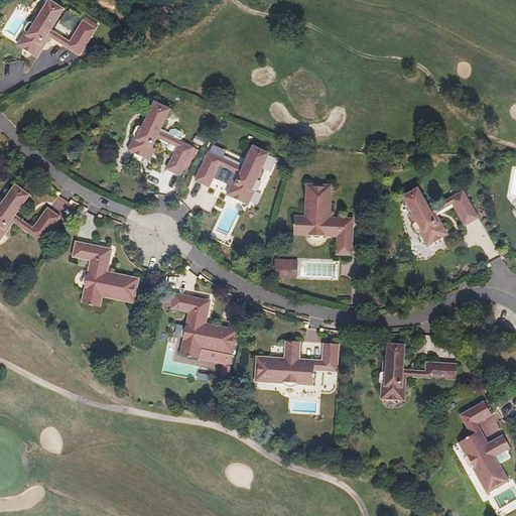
[(58,5),(49,0),(48,0),(39,15),(37,13),(31,22),(29,22),(25,29),(25,31),(26,31),(19,43),(24,46),(23,48),(32,54),(33,52),(39,55),(50,37),(47,35),(51,30),(62,12),(56,8),(58,5)]
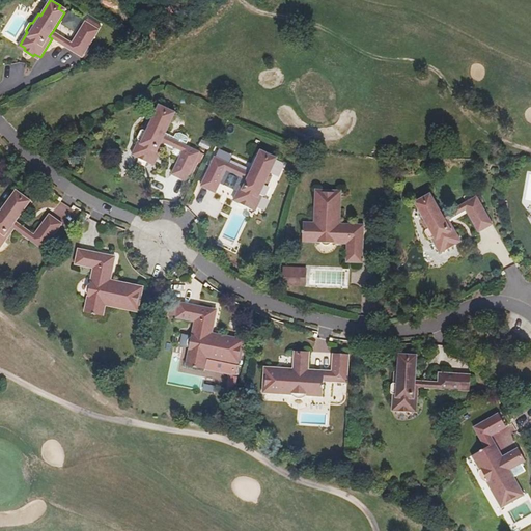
[(85,22),(72,44),(68,49),(82,57),(100,30),(85,22)]
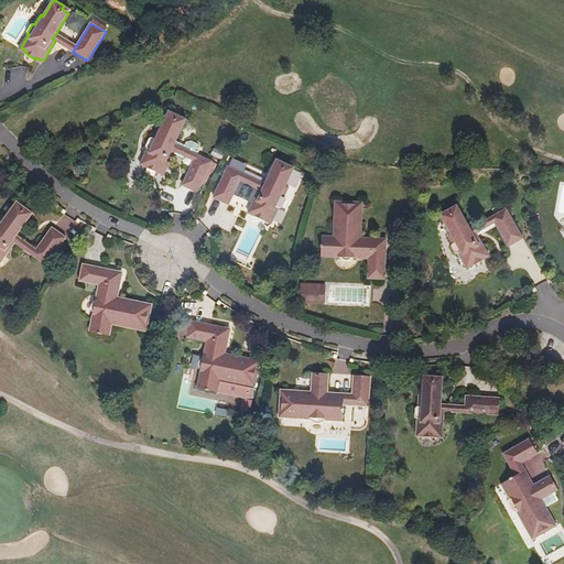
[(52,39),(55,41),(73,52),(76,46),(56,33),(52,39)]
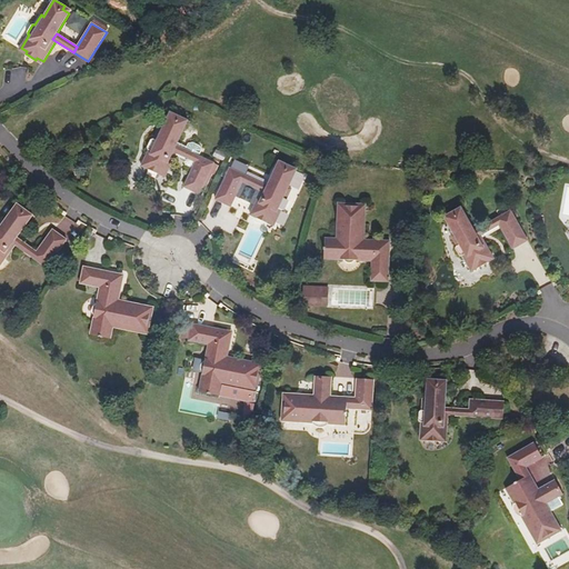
[(181,117),(170,112),(162,130),(159,129),(155,139),(153,139),(151,140),(148,147),(149,150),(142,163),(149,167),(148,169),(159,173),(160,171),(167,175),(177,152),(173,151),(177,146),(187,123),(179,120),(181,117)]
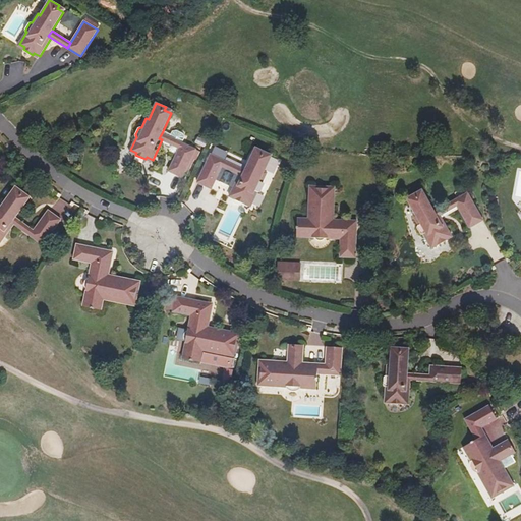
[(179,148),(182,142),(183,139),(181,135),(175,132),(171,133),(170,137),(162,133),(159,138),(162,139),(179,148)]
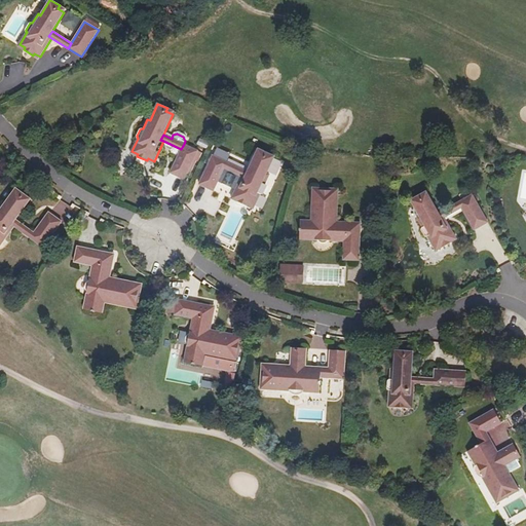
[(184,144),(181,149),(170,173),(184,180),(198,151),(184,144)]
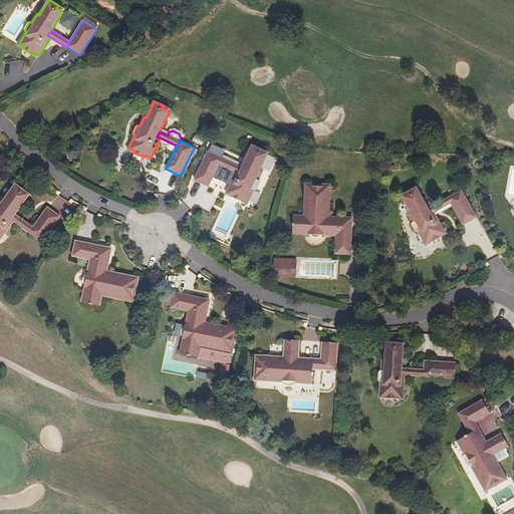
[(261,170),(268,154),(259,149),(257,152),(251,149),(242,168),(239,174),(237,173),(227,192),(233,195),(232,197),(242,202),(243,199),(249,202),(254,190),(255,190),(257,189),(260,183),(259,181),(259,180),(263,171),(261,170)]
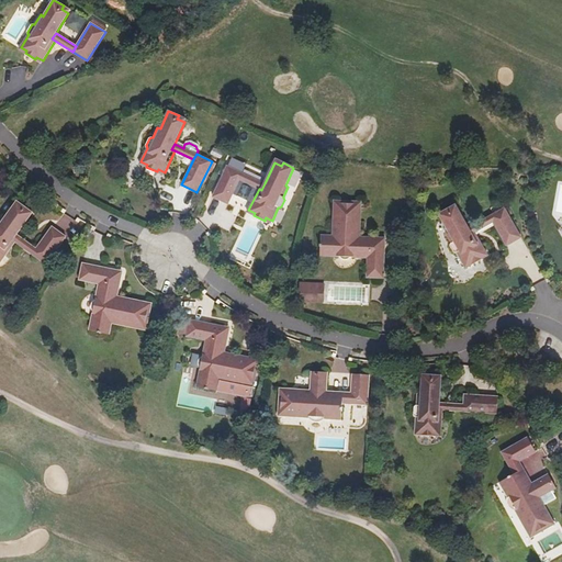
[(228,204),(239,180),(243,173),(227,167),(213,198),(228,204)]
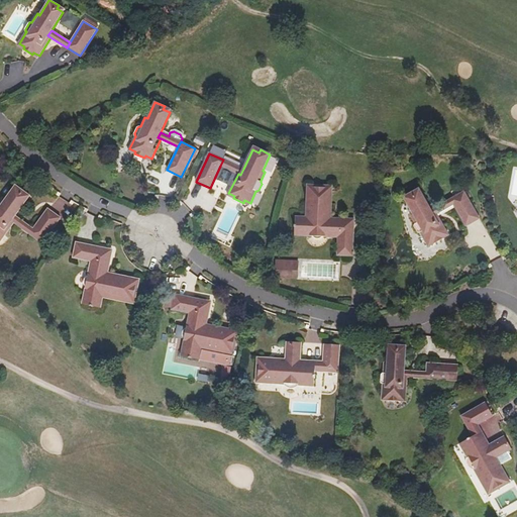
[(220,166),(238,174),(240,175),(243,169),(223,160),(220,166)]
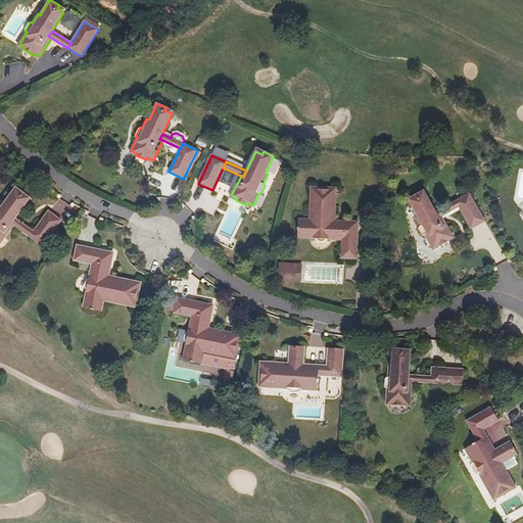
[(355,232),(355,225),(329,223),(329,217),(335,217),(335,208),(334,208),(334,195),(336,195),(336,188),(311,187),(311,194),(312,194),(312,205),(310,205),(308,220),(298,219),(297,238),(341,240),(341,258),(357,259),(358,232),(355,232)]
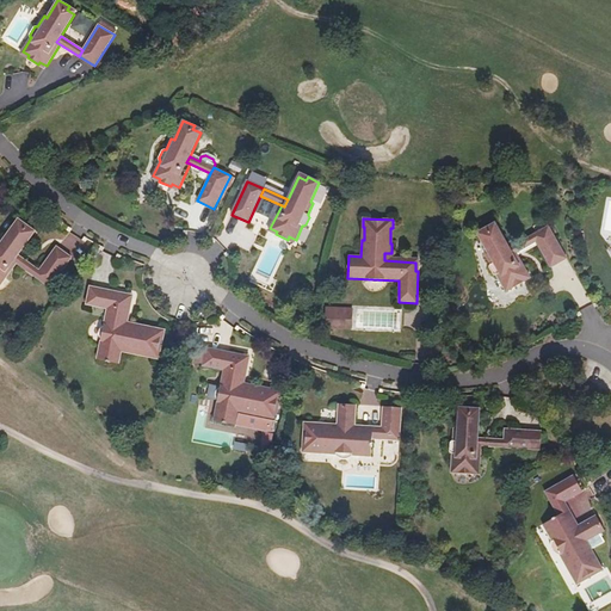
[(29,227),(18,220),(6,236),(4,234),(0,238),(0,282),(1,284),(17,263),(14,261),(18,255),(34,234),(26,229),(29,227)]
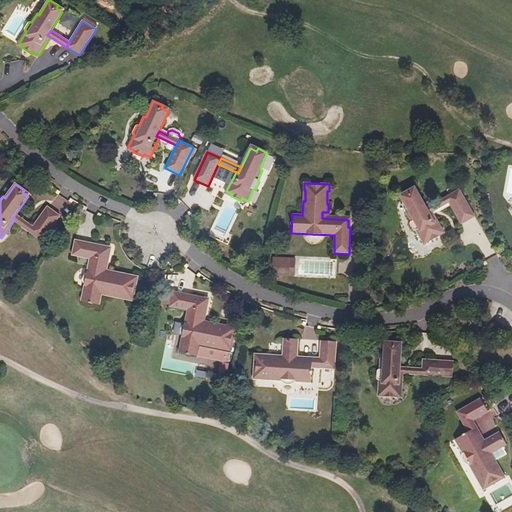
[(409,190),(400,195),(408,211),(406,212),(411,221),(410,222),(410,224),(413,230),(415,231),(416,230),(422,242),(428,239),(429,241),(439,236),(437,234),(443,231),(432,212),(430,213),(427,208),(416,189),(410,193),(409,190)]
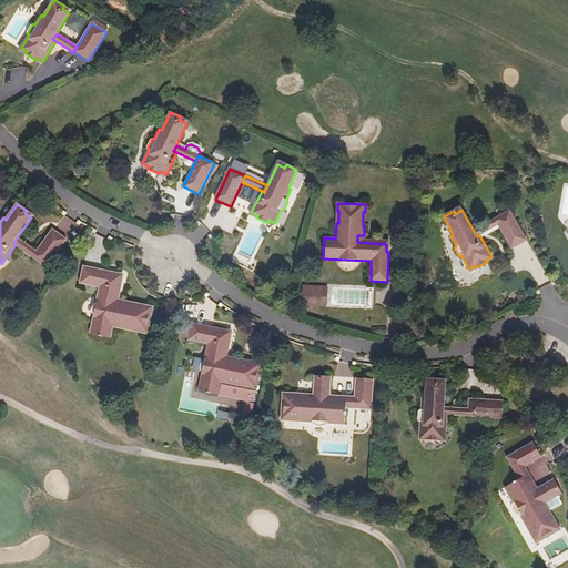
[(495,219),(498,225),(511,249),(527,241),(510,211),(495,219)]
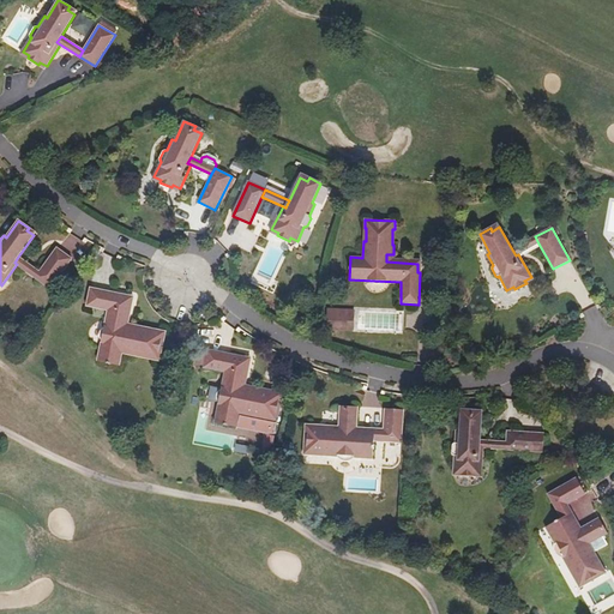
[(516,256),(518,254),(539,244),(535,236),(512,250),(516,256)]
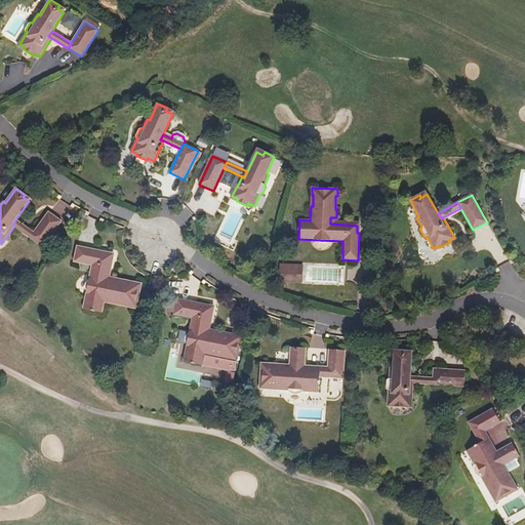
[(48,212),(34,233),(30,238),(43,247),(62,221),(48,212)]
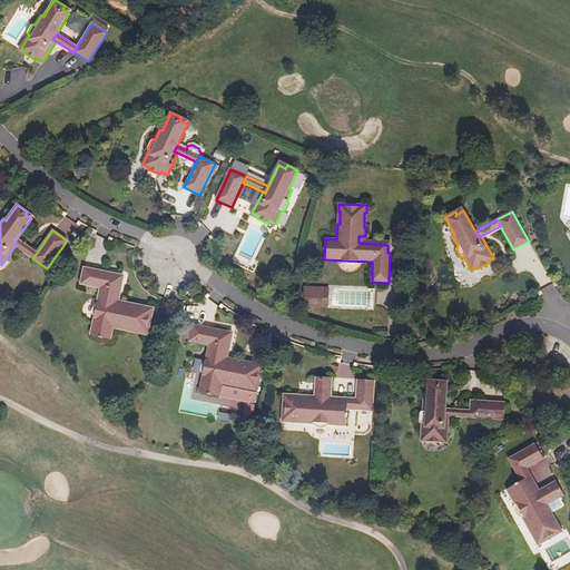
[(387,253),(390,253),(391,242),(365,241),(365,236),(359,236),(359,243),(387,245),(387,253)]
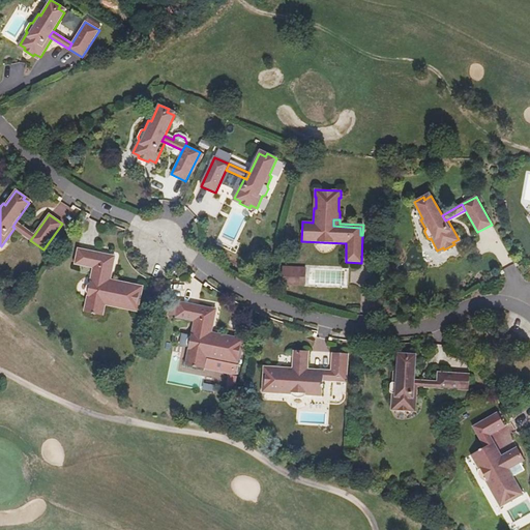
[(12,227),(15,228),(30,240),(34,235),(16,222),(12,227)]
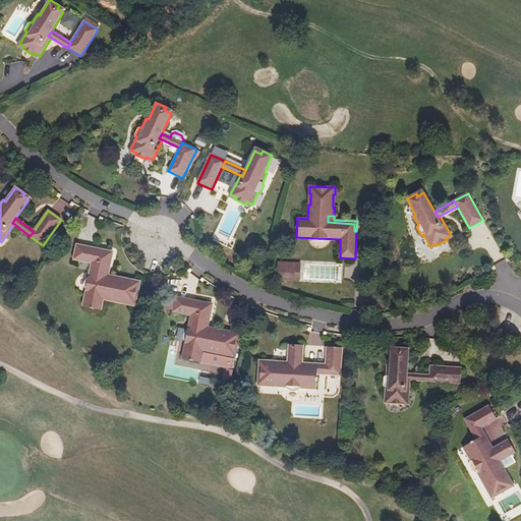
[(105,280),(110,253),(103,252),(104,249),(76,244),(73,259),(92,264),(82,306),(102,310),(104,300),(118,302),(118,301),(129,303),(128,304),(135,306),(140,281),(133,280),(133,281),(121,279),(121,277),(113,276),(111,281),(105,280)]
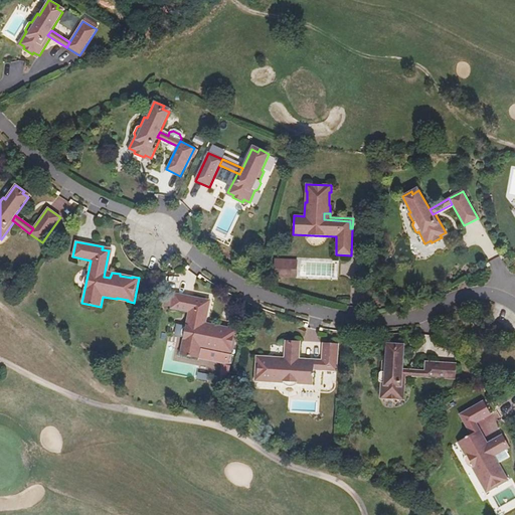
[(112,248),(103,246),(102,249),(109,250),(104,277),(110,278),(112,273),(108,272),(112,248)]
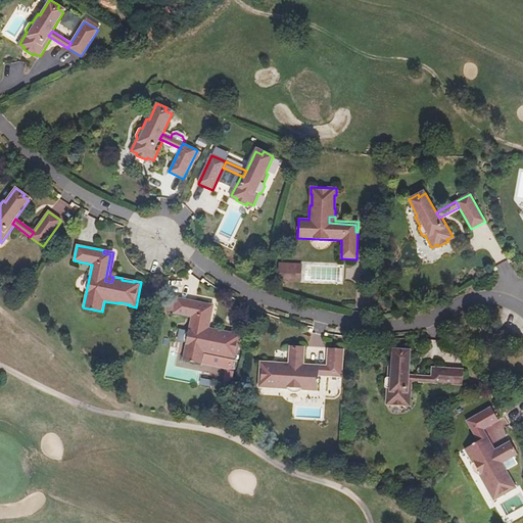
[(278,280),(296,281),(297,264),(279,264),(278,280)]
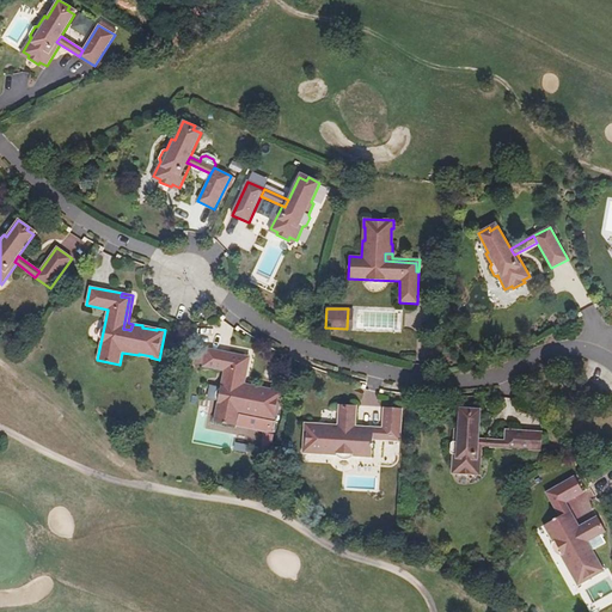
[(224,371),(214,422),(274,433),(282,392),(274,390),(274,392),(258,389),(258,387),(249,385),(248,392),(240,390),(246,360),(238,357),(238,355),(207,348),(203,367),(224,371)]
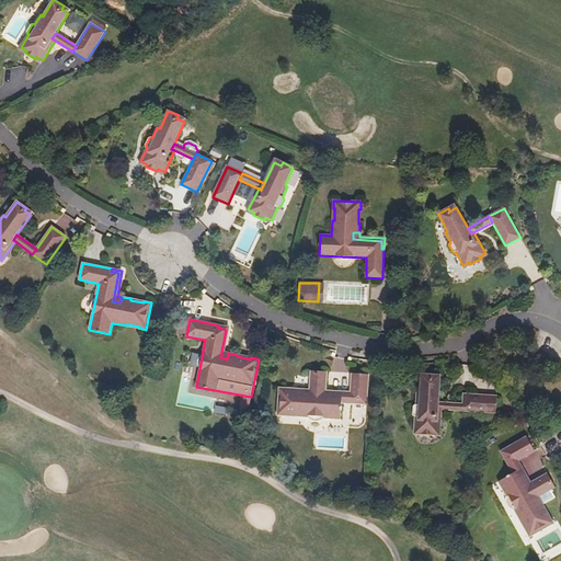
[(229,327),(218,325),(218,328),(226,330),(220,357),(227,359),(228,353),(224,352),(229,327)]
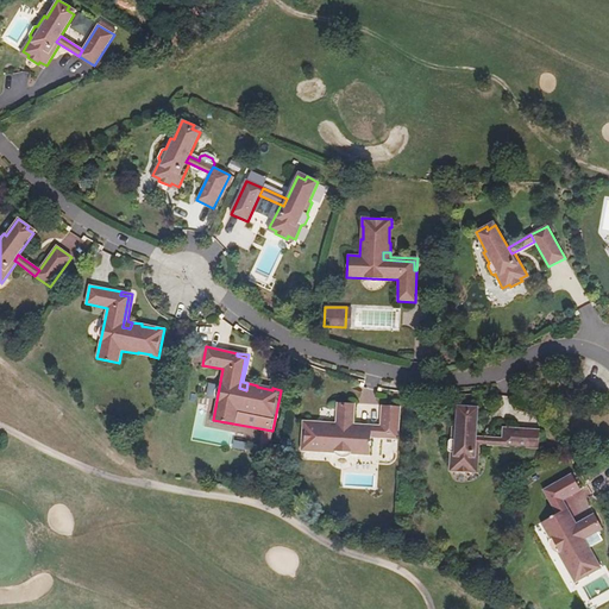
[(351,454),(370,456),(371,438),(371,432),(353,431),(353,425),(355,405),(338,402),(337,424),(324,422),(324,425),(311,424),(311,421),(303,421),(301,451),(309,451),(309,450),(325,451),(325,452),(336,453),(336,451),(351,452),(351,454)]
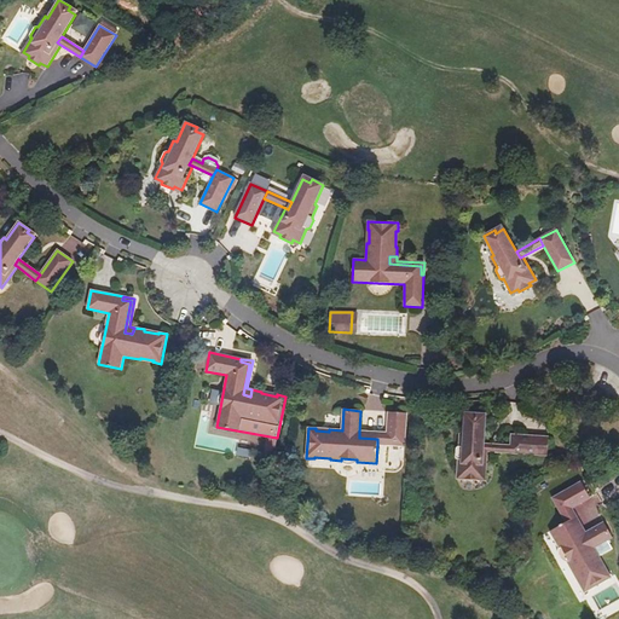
[(387,445),(405,446),(406,414),(388,412),(387,433),(387,445)]
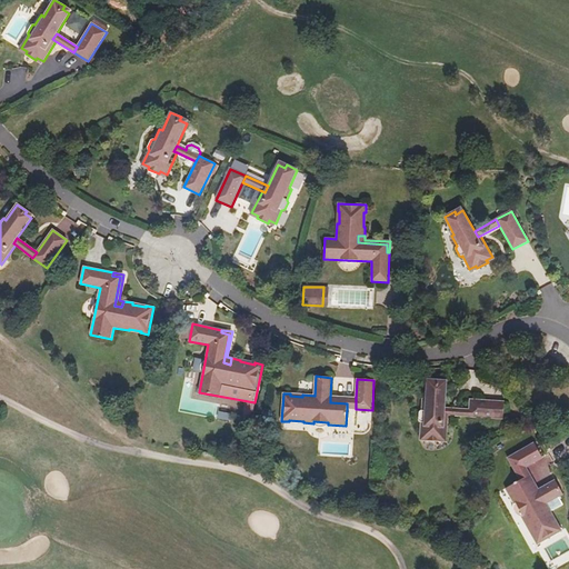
[(439,380),(427,379),(426,399),(422,399),(422,410),(421,410),(420,412),(419,420),(420,422),(421,422),(420,437),(428,438),(427,440),(439,441),(439,438),(446,439),(448,415),(445,415),(445,408),(447,385),(439,383),(439,380)]
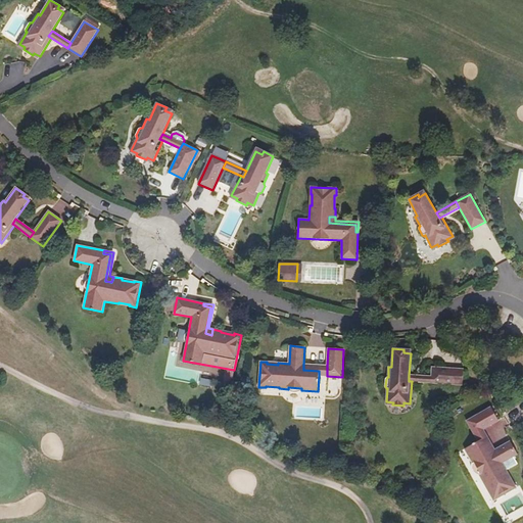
[(319,376),(327,376),(327,366),(303,365),(303,370),(319,371),(319,376)]
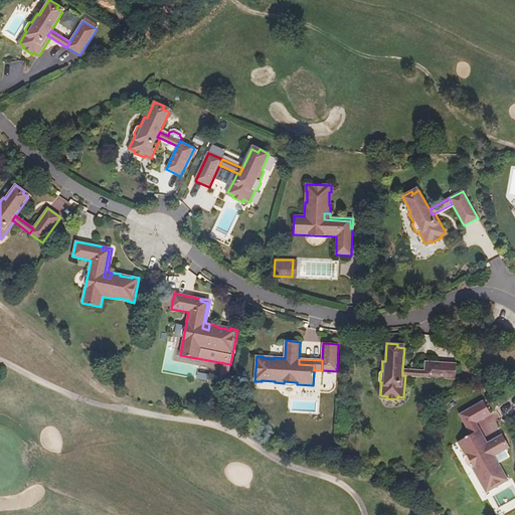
[(425,361),(424,371),(424,377),(456,379),(457,363),(425,361)]
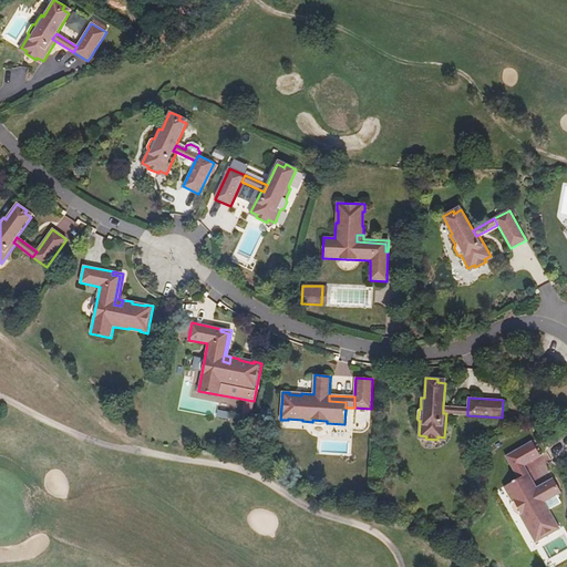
[(533,441),(506,456),(514,471),(524,465),(540,456),(533,441)]
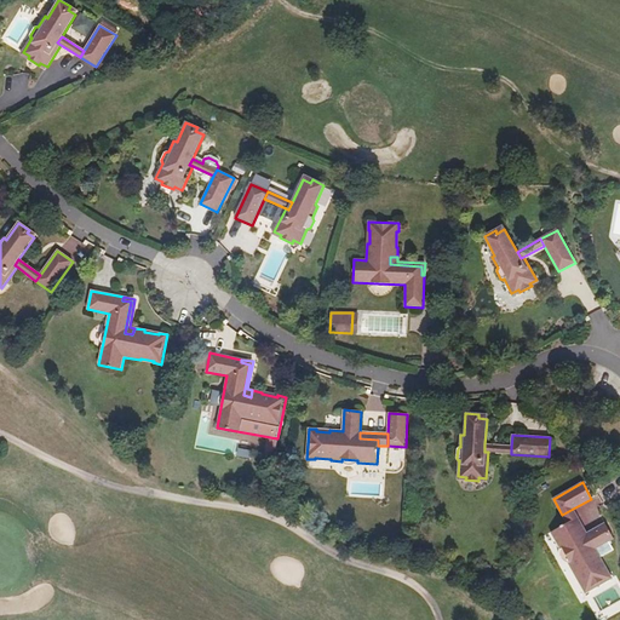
[(573,509),(562,515),(567,523),(572,520),(581,537),(586,533),(573,509)]
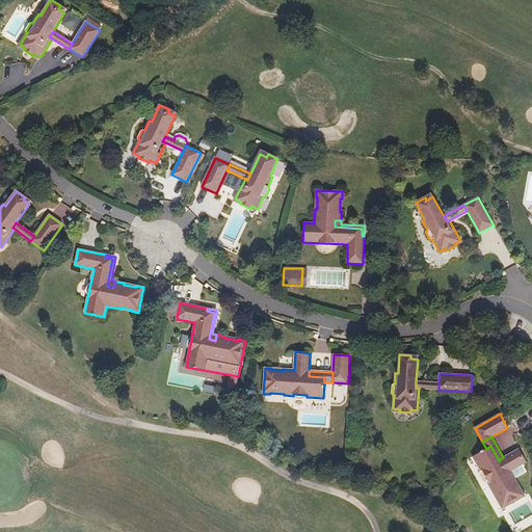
[(486,449),(473,456),(481,471),(482,471),(488,482),(487,483),(491,490),(494,490),(500,502),(499,503),(502,509),(525,496),(522,489),(520,490),(514,481),(516,480),(510,471),(526,461),(519,449),(503,457),(499,460),(490,446),(486,449)]
